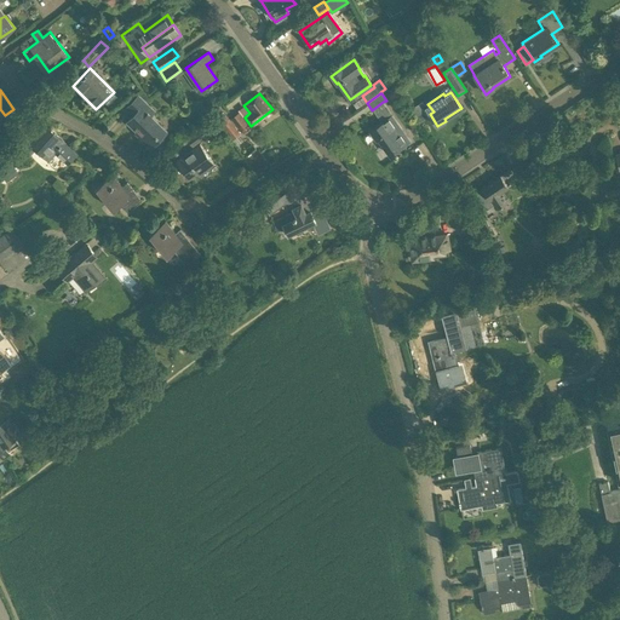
[(127,108),(135,115),(127,121),(138,132),(137,135),(150,147),(166,131),(150,115),(155,112),(139,96),(127,108)]
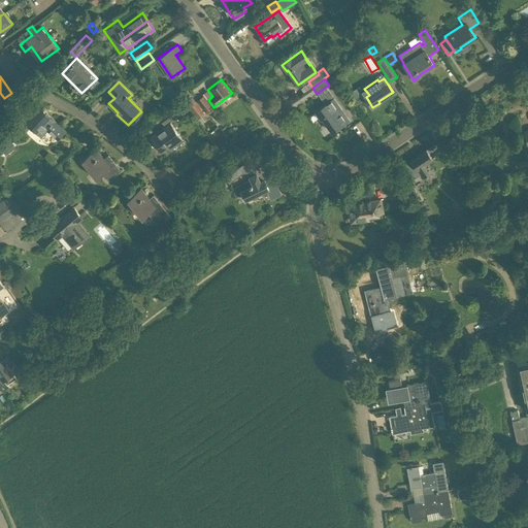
[(162,94),(172,94),(172,85),(162,85),(162,94)]
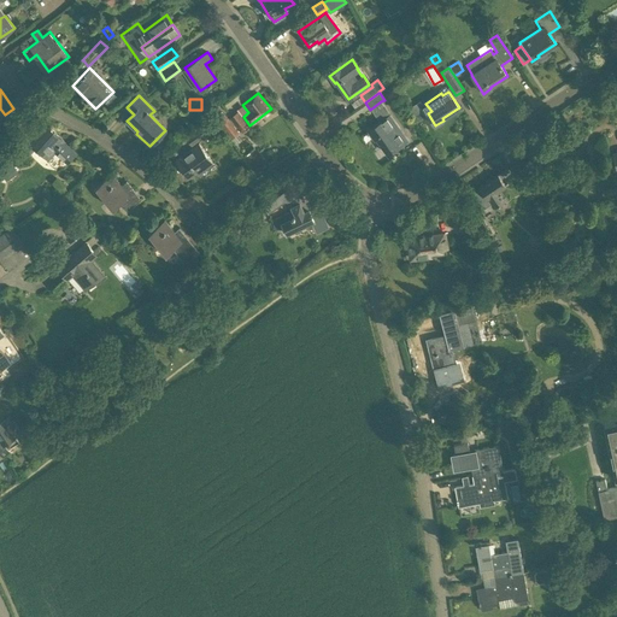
[(381,101),(370,110),(380,123),(369,130),(374,139),(376,136),(388,154),(398,147),(400,148),(404,146),(403,144),(405,142),(399,134),(401,131),(381,101)]
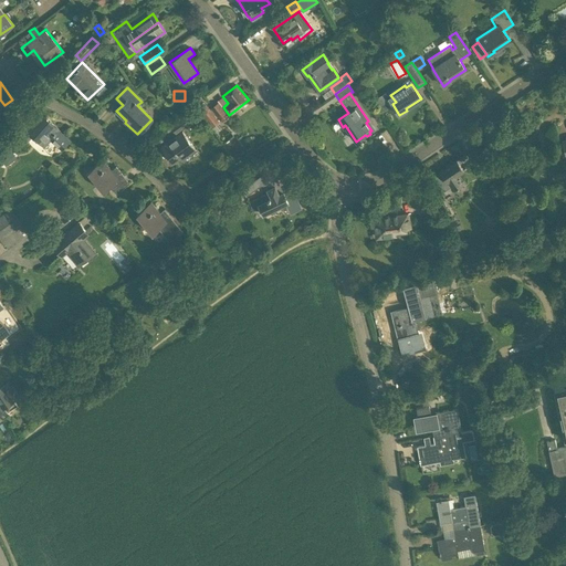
[(195,108),(208,127),(217,121),(216,119),(223,114),(215,102),(207,107),(203,102),(195,108)]
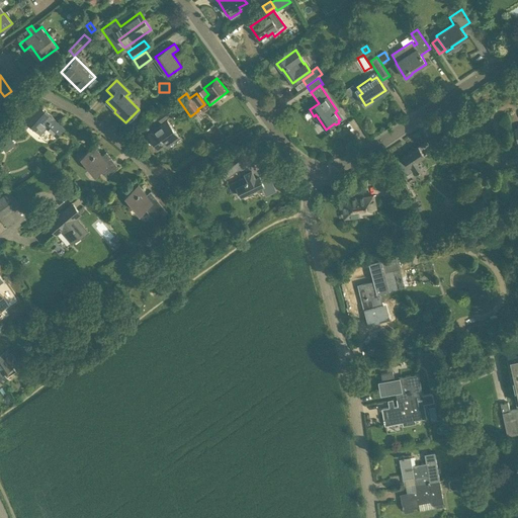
[(169,117),(176,113),(169,104),(155,115),(160,121),(168,115),(169,117)]
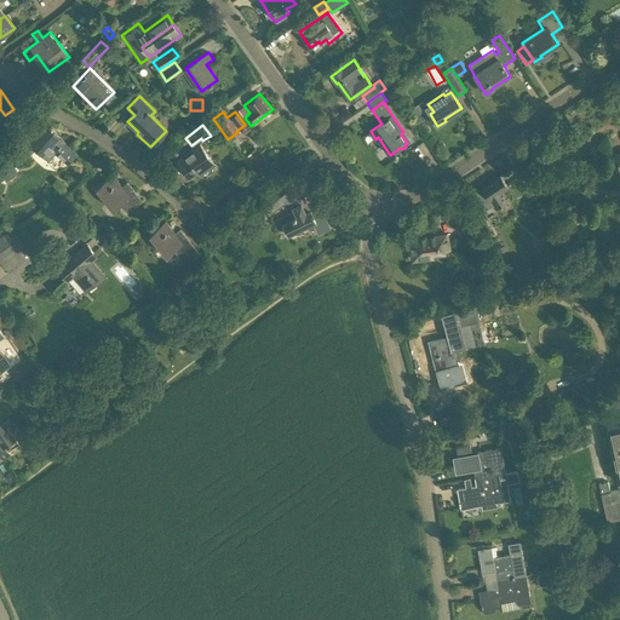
[(39,138),(30,130),(18,143),(32,154),(36,148),(49,160),(56,153),(67,162),(76,153),(64,142),(49,127),(39,138)]
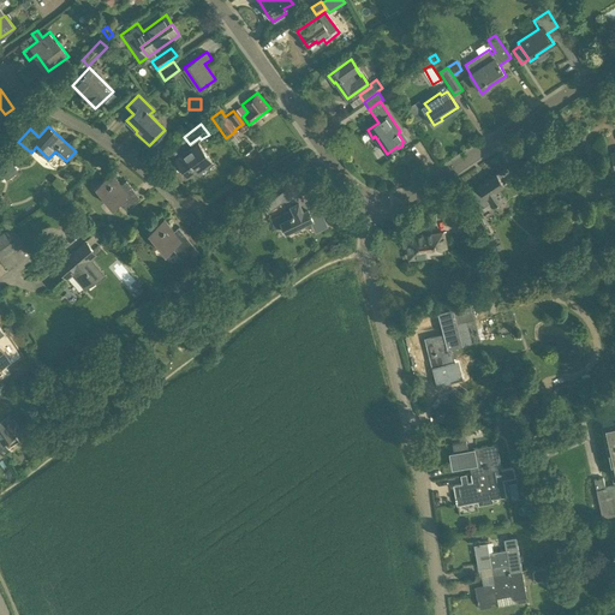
[(187,178),(196,172),(197,174),(206,168),(203,166),(212,160),(198,143),(174,160),(187,178)]
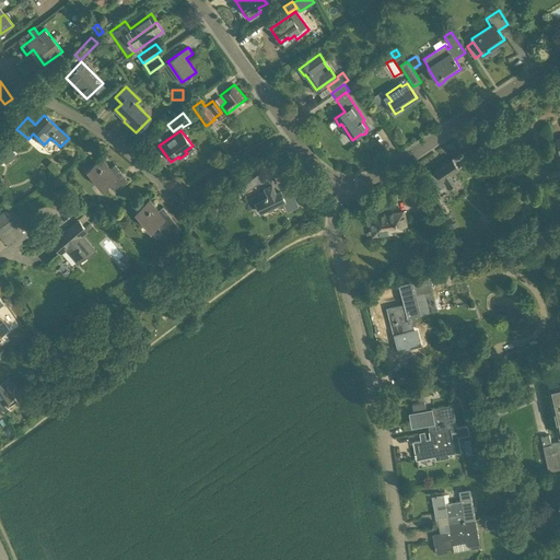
[(9,146),(0,151),(0,162),(0,163),(14,154),(9,146)]
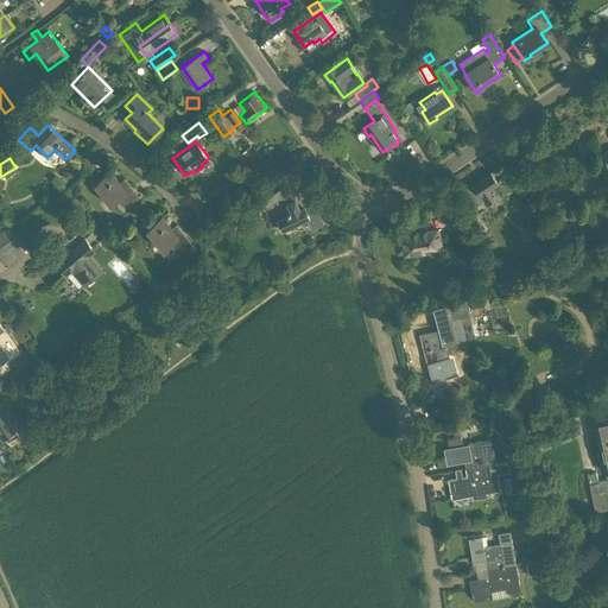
[(501,165),(472,184),(479,196),(480,196),(486,206),(499,196),(493,187),(499,183),(494,176),(504,169),(501,165)]
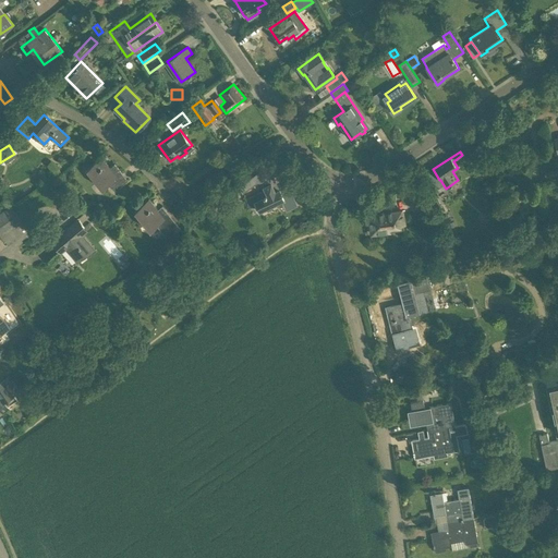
[(100,157),(86,169),(100,185),(106,180),(114,191),(128,180),(114,164),(109,168),(100,157)]
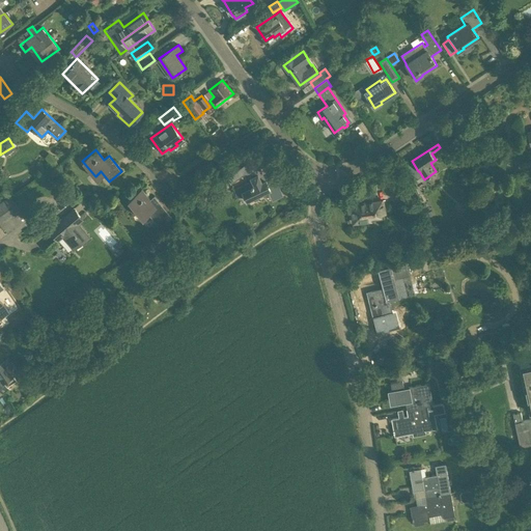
[(245,174),(251,177),(258,174),(261,182),(266,180),(256,161),(245,166),(241,169),(245,174)]
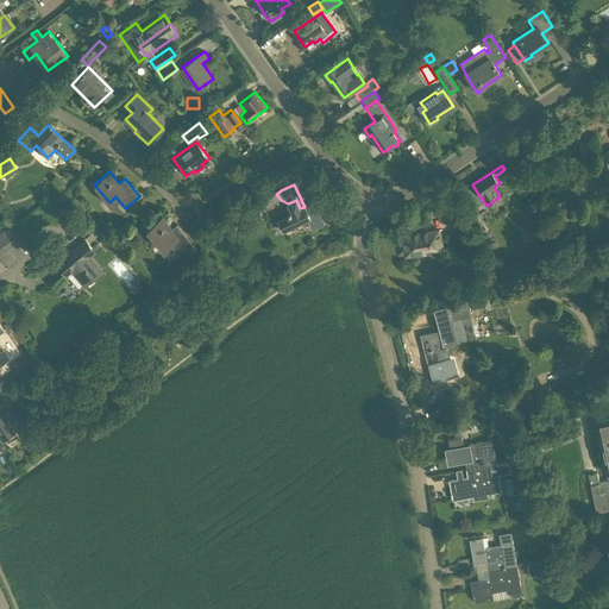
[(272,206),(269,200),(262,205),(265,211),(267,211),(272,206)]
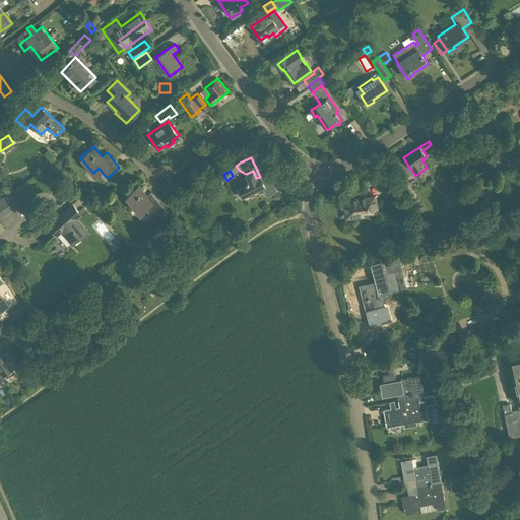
[(248,178),(230,186),(232,191),(234,193),(239,191),(242,197),(264,186),(266,190),(274,187),(269,177),(262,180),(260,177),(256,178),(253,171),(246,174),(248,178)]
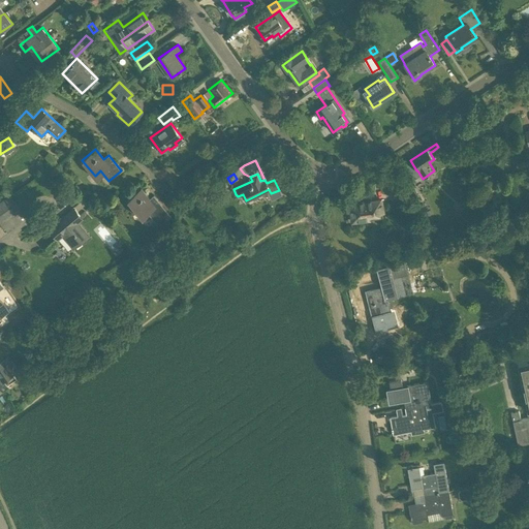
[(392,189),(396,198),(410,191),(407,183),(392,189)]
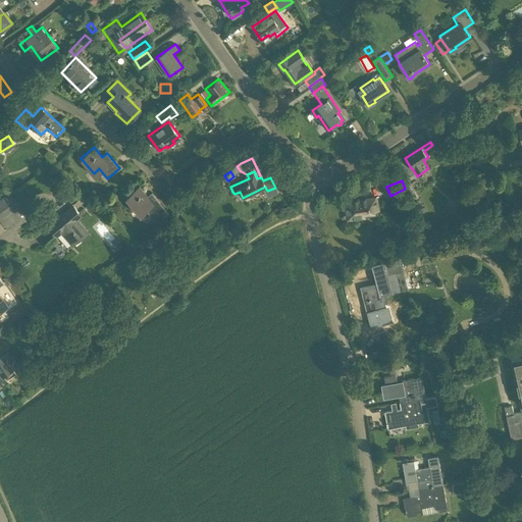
[(163,206),(152,193),(147,196),(139,187),(125,197),(138,212),(144,208),(151,216),(163,206)]
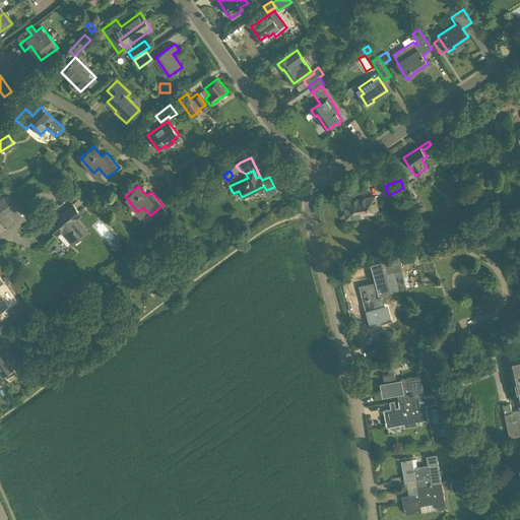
[(10,194),(0,200),(0,217),(18,205),(10,194)]
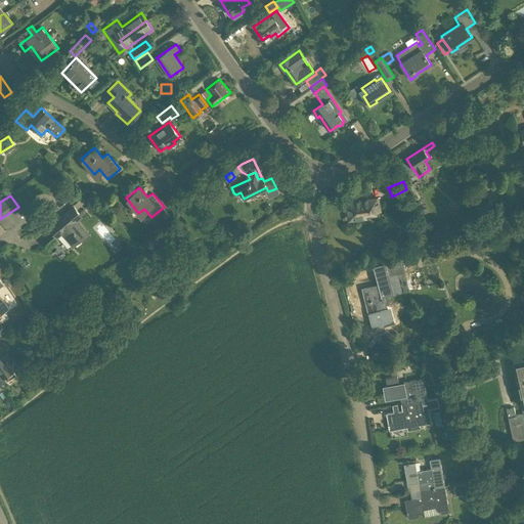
[(378,198),(346,203),(349,219),(366,217),(365,213),(380,210),(378,198)]
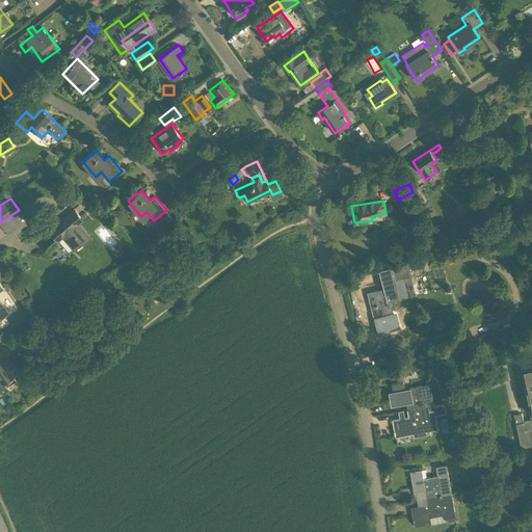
[(50,231),(56,238),(60,234),(76,251),(91,239),(75,220),(80,216),(74,210),(50,231)]
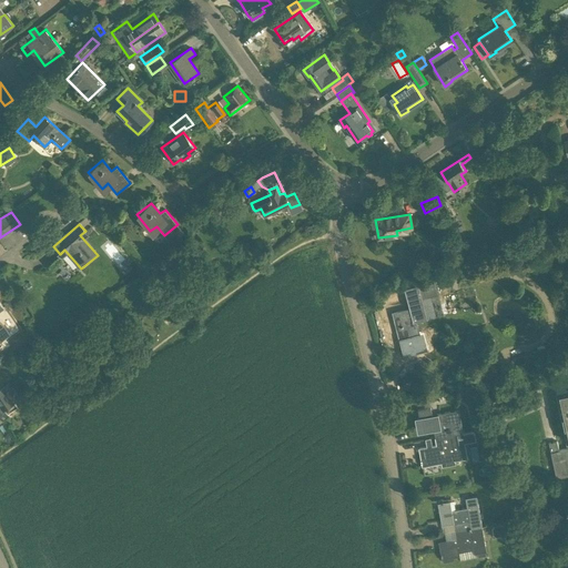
[(418,284),(404,288),(409,308),(393,313),(399,340),(412,336),(409,328),(417,326),(416,321),(427,318),(418,284)]
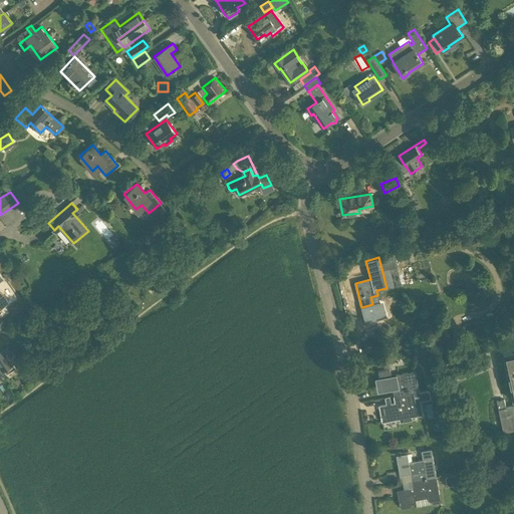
[(0,378),(0,379),(16,367),(13,363),(17,360),(13,354),(11,355),(6,348),(0,351),(0,378)]
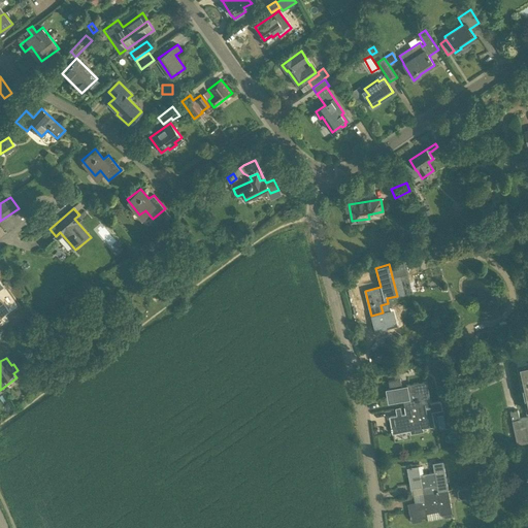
[(527,361),(517,364),(527,410),(527,409),(527,416),(520,418),(518,409),(510,411),(512,419),(513,419),(513,420),(512,420),(517,443),(527,441),(527,361)]
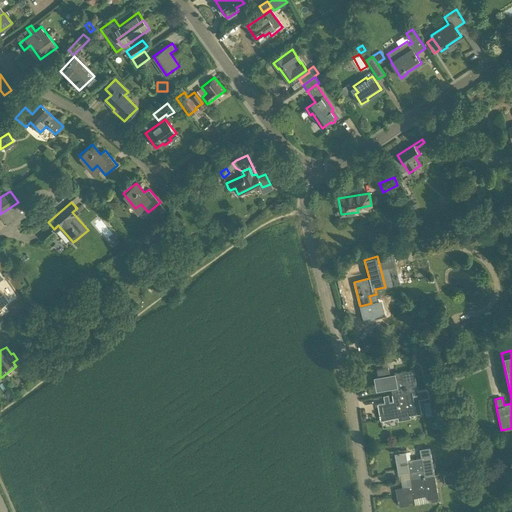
[(392,394),(417,389),(413,370),(403,372),(404,375),(390,378),(388,367),(377,369),(380,389),(391,388),(392,394)]
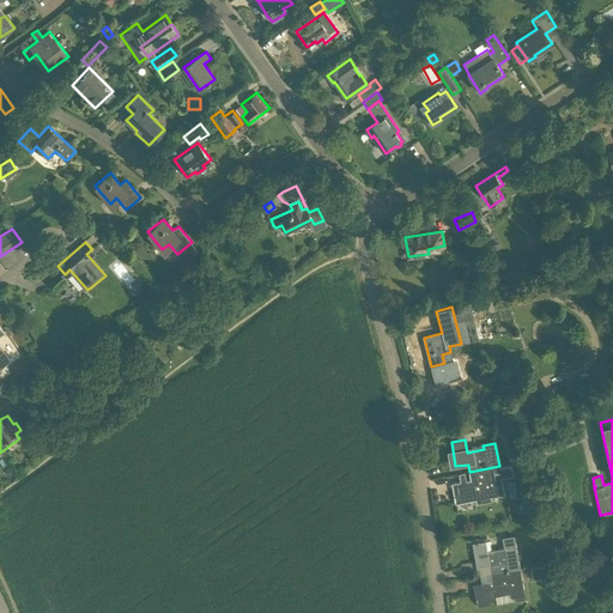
[(511,451),(514,463),(526,461),(523,449),(511,451)]
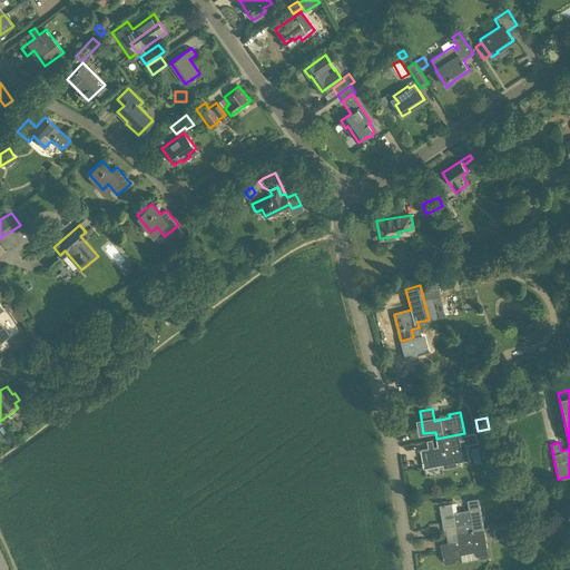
[(436,439),(438,446),(421,450),(423,468),(443,464),(444,467),(457,464),(455,462),(469,460),(465,442),(478,440),(475,431),(464,433),(436,439)]
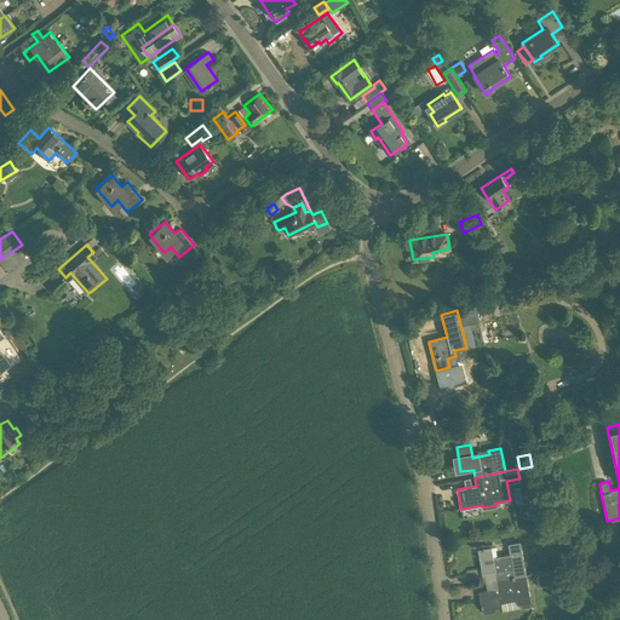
[(497,579),(527,574),(521,541),(507,544),(510,557),(494,560),(492,547),(477,550),(482,574),(495,572),(497,579)]
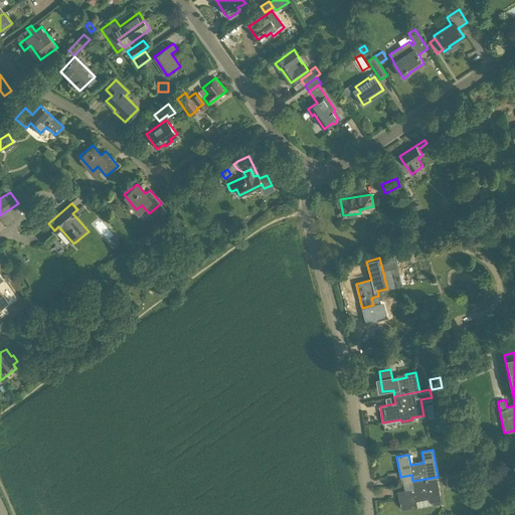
[(438,477),(412,481),(413,489),(397,492),(400,507),(418,504),(417,497),(428,495),(430,502),(433,502),(434,505),(441,503),(440,500),(442,500),(438,477)]
